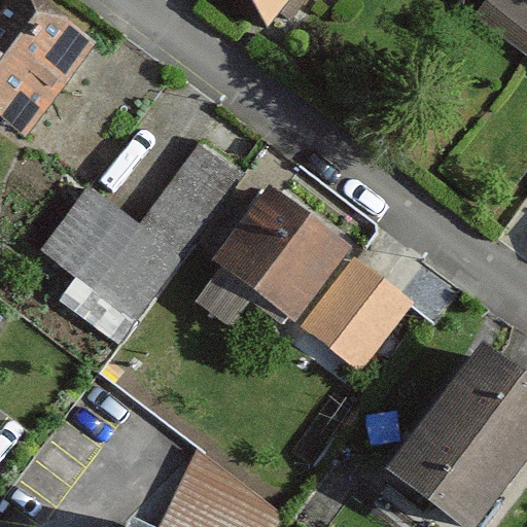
[(27,0),(0,0),(0,127),(21,144),(93,50),(27,0)]
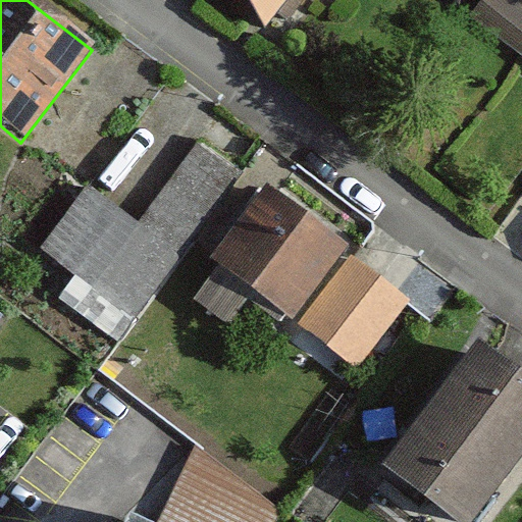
[(253,0),(269,22),(286,0),(253,0)]
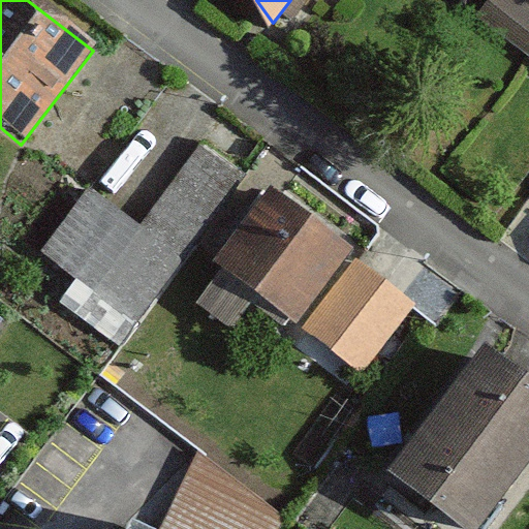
[(528,18),(504,0),(493,0),(478,20),(522,52),(528,42),(528,18)]
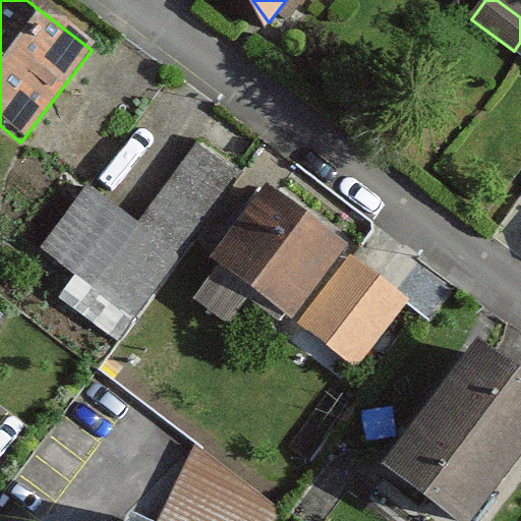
[(131,337),(244,161),(197,131),(146,213),(89,176),(43,246),(76,268),(61,292),(131,337)]
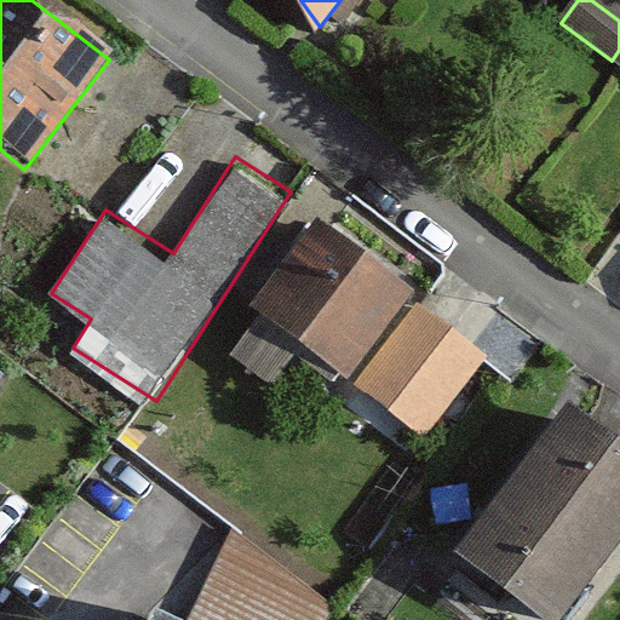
[(408,298),(316,227),(253,308),(345,379),(408,298)]
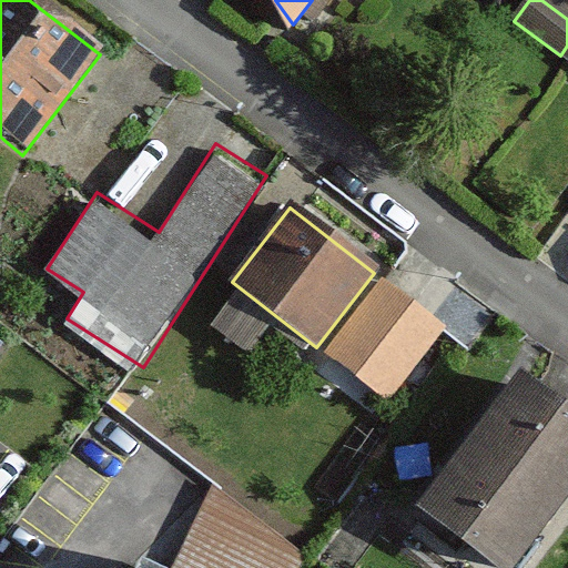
[(432,323),(386,291),(353,337),(398,369),(432,323)]
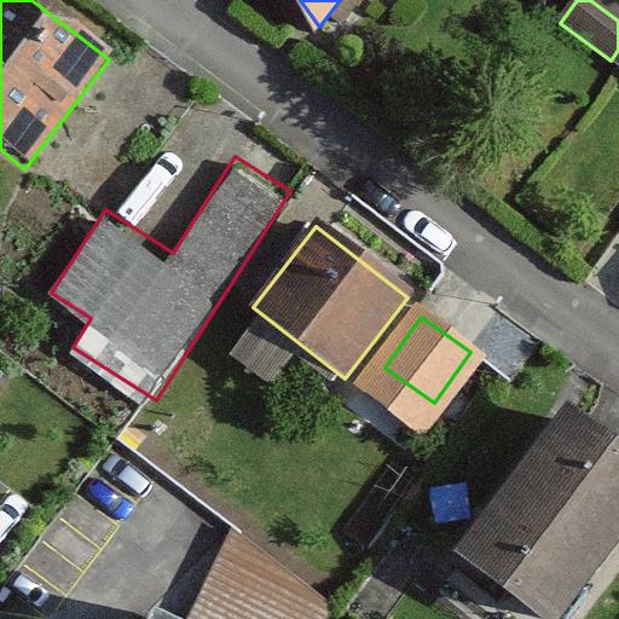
[(561,618),(618,542),(618,451),(567,412),(458,554),(543,618),(561,618)]
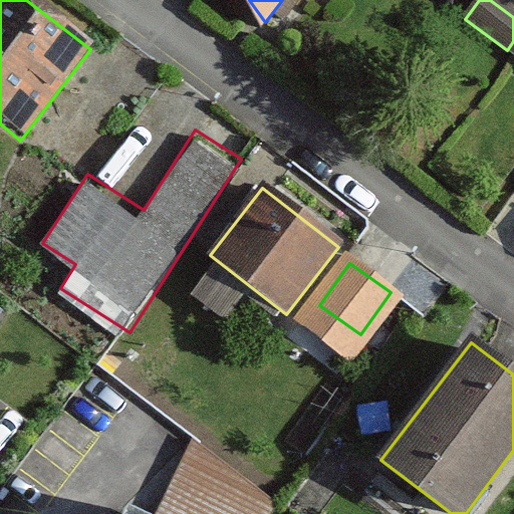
[(77,398),(49,377),(5,442),(33,461),(77,398)]
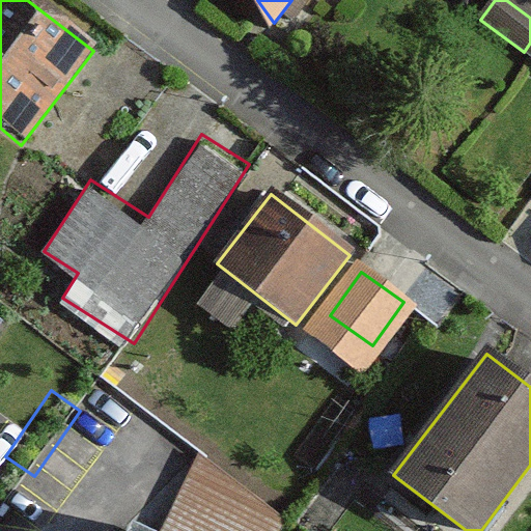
[(159,530),(273,530),(279,518),(197,453),(159,530)]
